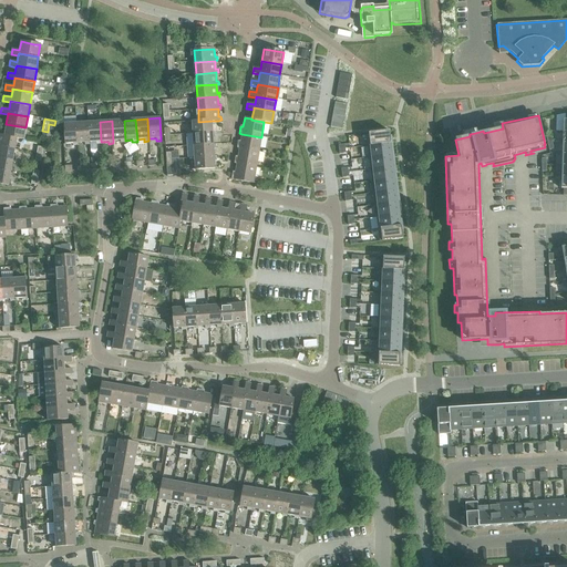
[(124,121),(112,121),(113,141),(120,141),(121,143),(125,143),(125,141),(124,121)]
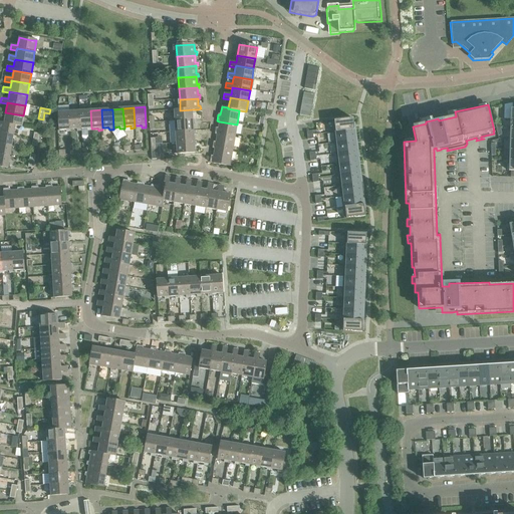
[(174,110),(175,121),(193,120),(192,114),(194,113),(194,109),(180,110),(180,109),(174,110)]
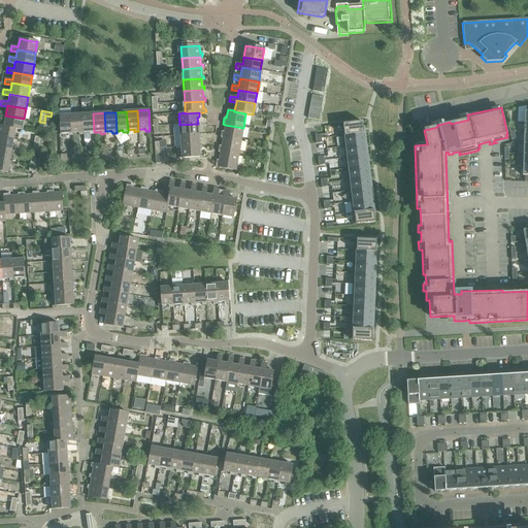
[(93,113),(81,114),(83,133),(90,132),(90,134),(94,134),(94,132),(93,113)]
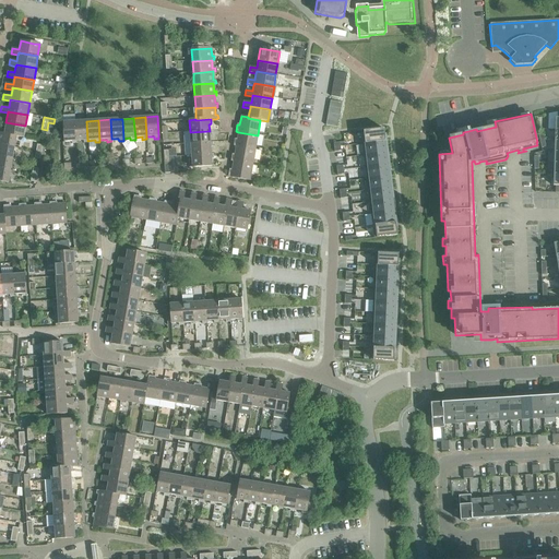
[(76,144),(76,141),(74,121),(62,122),(64,142),(71,142),(72,144),(76,144)]
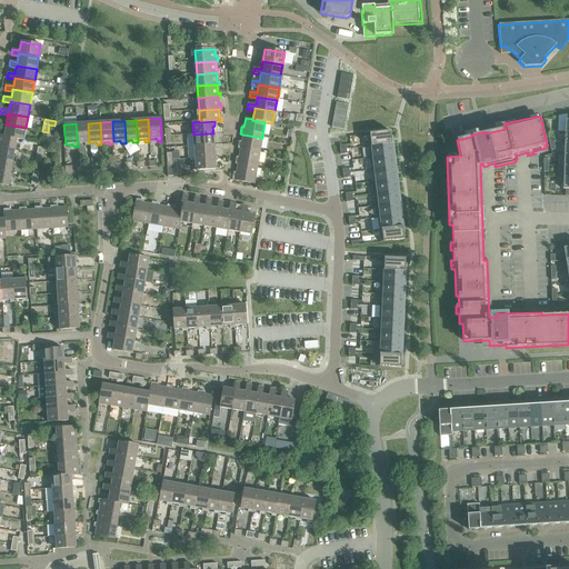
[(88,123),(76,123),(78,143),(85,143),(85,146),(90,146),(89,143),(88,123)]
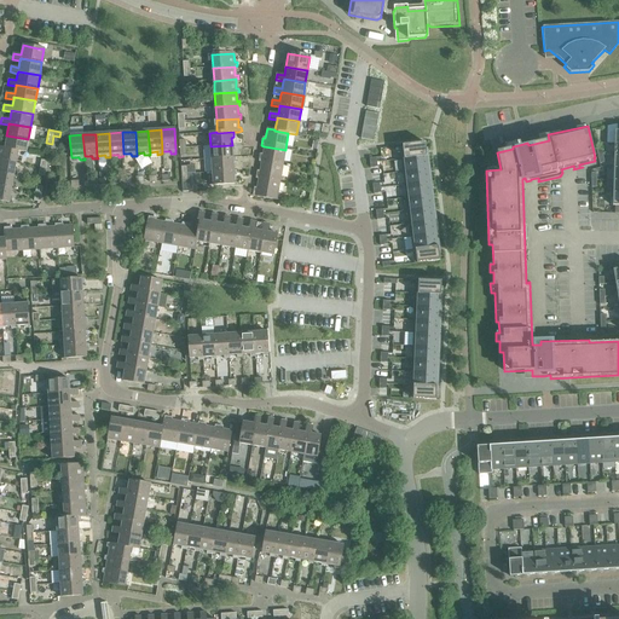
[(6,136),(5,149),(18,151),(25,152),(28,139),(6,136)]
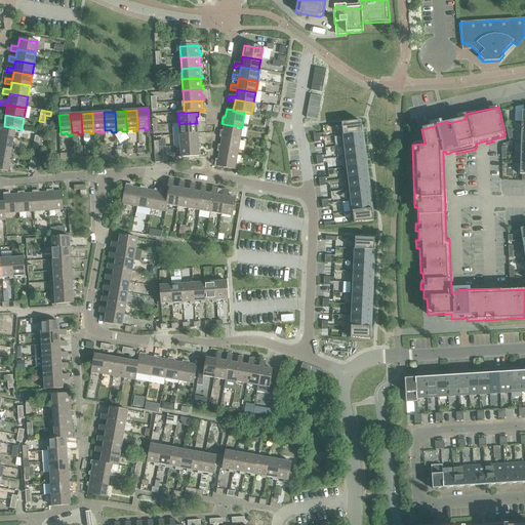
[(338,124),(339,135),(362,132),(360,121),(338,124)]
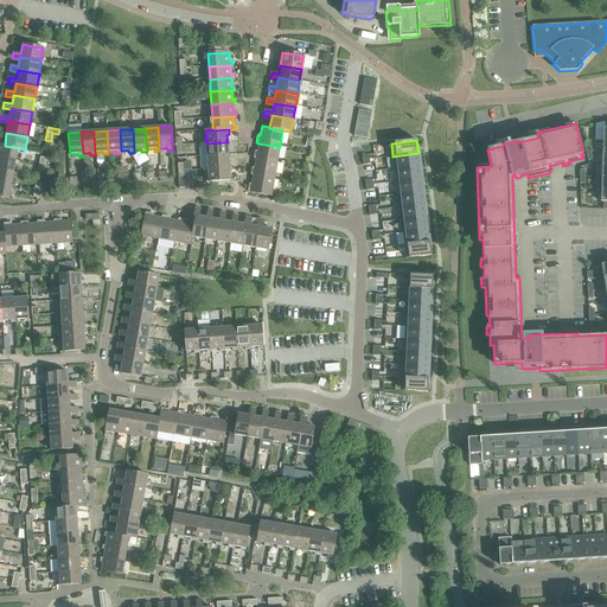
[(206,144),(206,157),(228,155),(228,147),(230,147),(230,142),(228,142),(206,144)]
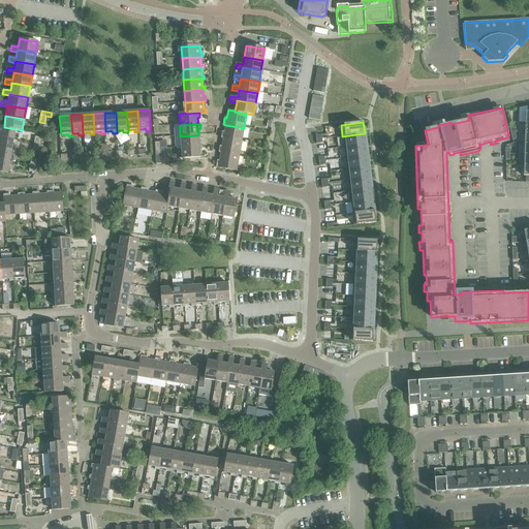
[(0,137),(13,139),(16,129),(4,127),(0,125),(0,137)]
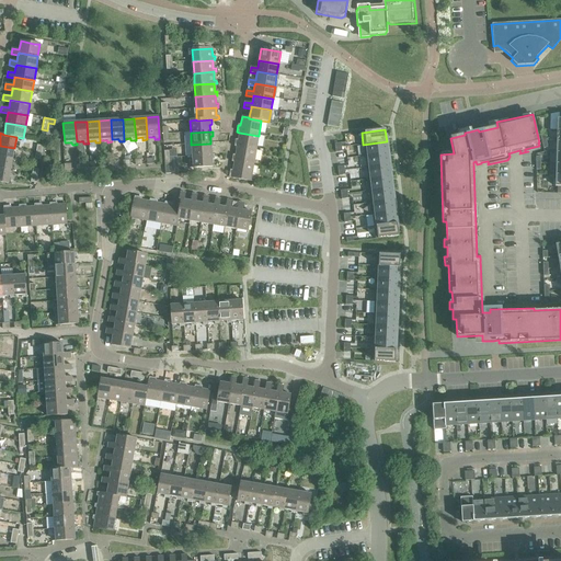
[(235,147),(237,148),(255,151),(259,136),(239,133),(238,140),(236,140),(235,147)]
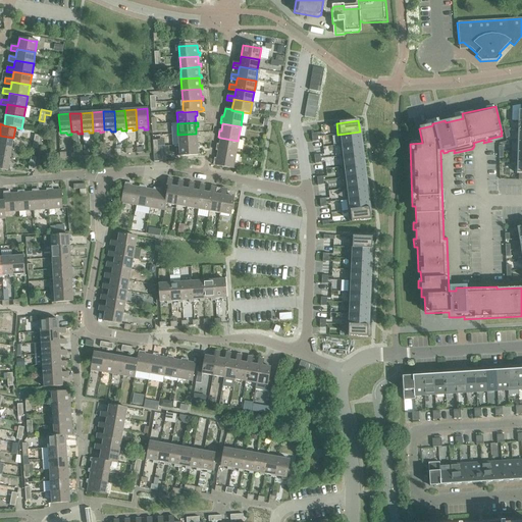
[(340,146),(361,143),(360,132),(337,135),(340,146)]
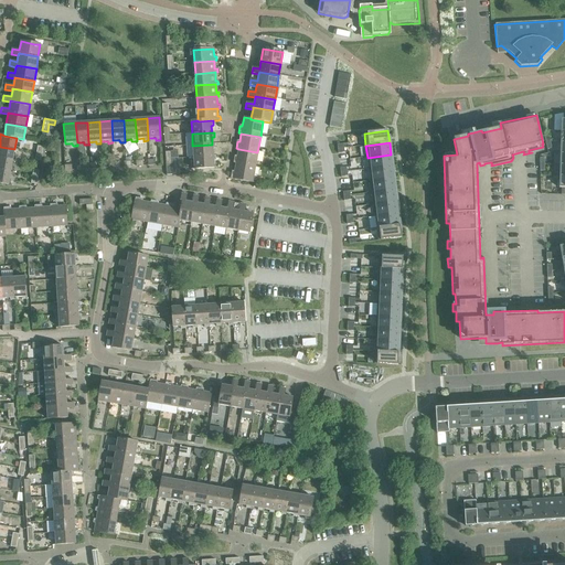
[(192,146),(193,158),(213,157),(213,149),(215,149),(214,145),(212,145),(192,146)]
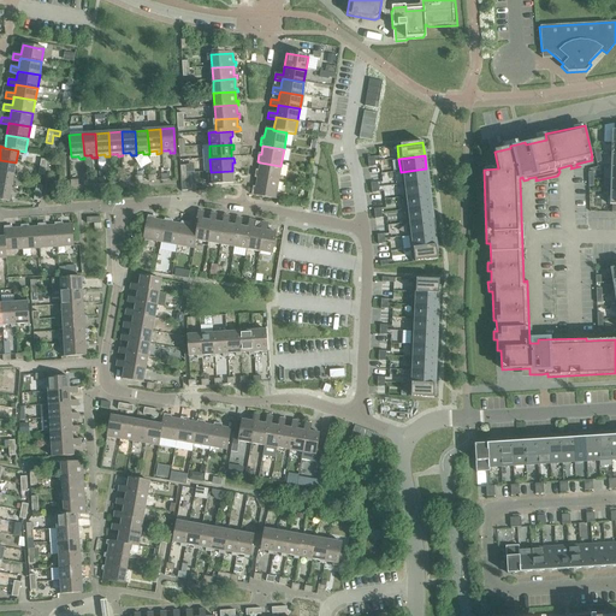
[(0,173),(13,176),(16,163),(0,160),(0,173)]
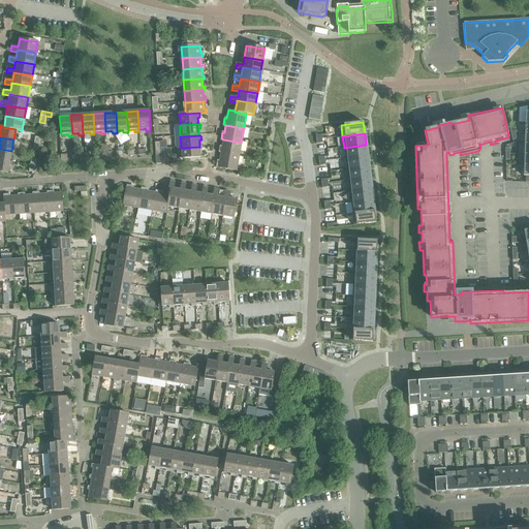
[(218,153),(220,153),(239,157),(241,143),(223,139),(221,147),(219,146),(218,153)]
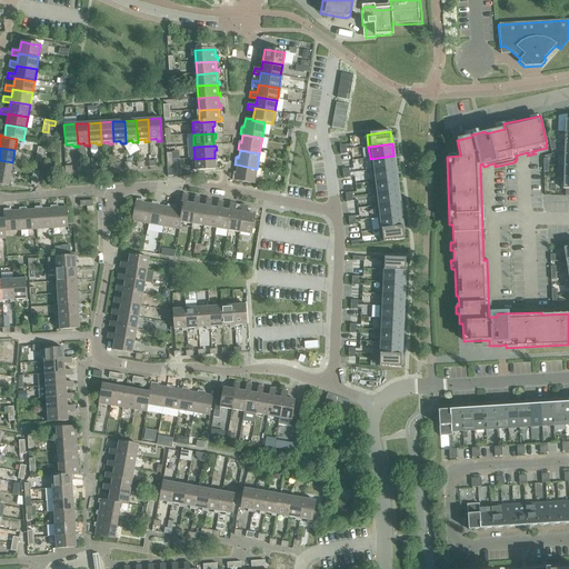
[(396,168),(393,156),(370,159),(371,170),(375,170),(396,168)]
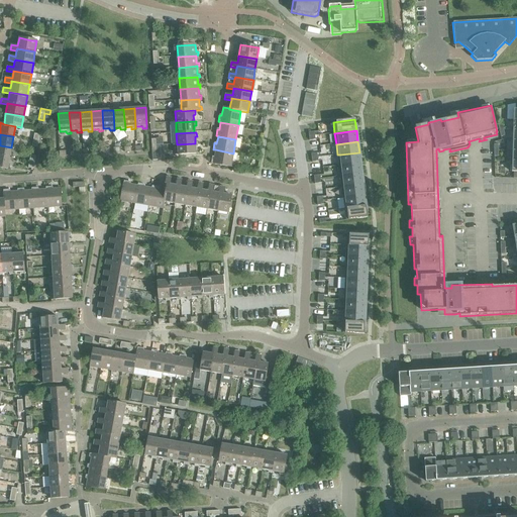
[(195,143),(177,144),(178,156),(196,153),(195,147),(197,147),(197,142),(195,143)]
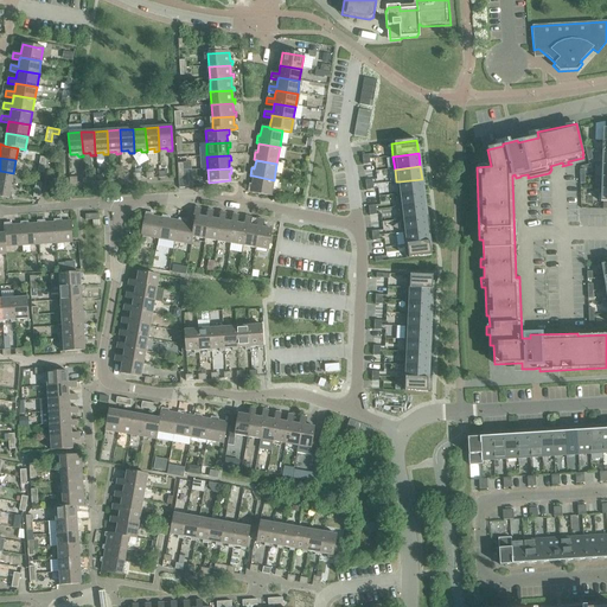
[(0,184),(11,186),(13,173),(0,171),(0,184)]
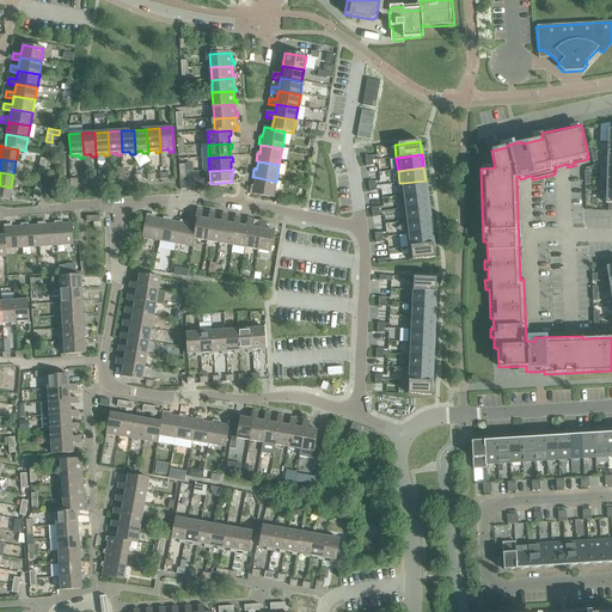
[(276,182),(255,177),(254,187),(251,185),(250,194),(252,194),(274,199),(276,182)]
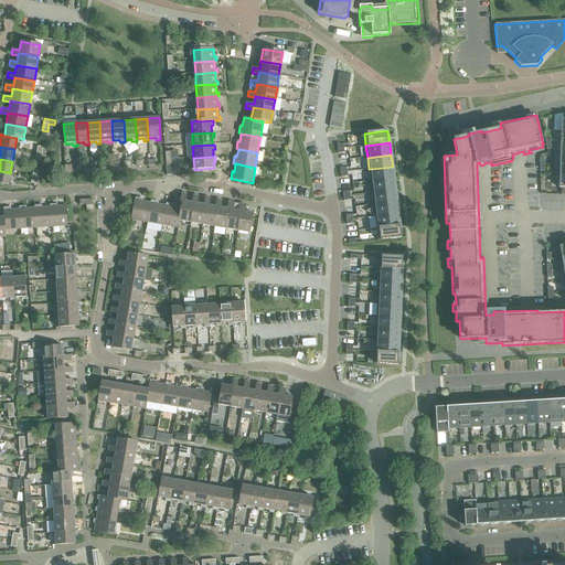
[(393,167),(372,169),(373,181),(394,178),(393,167)]
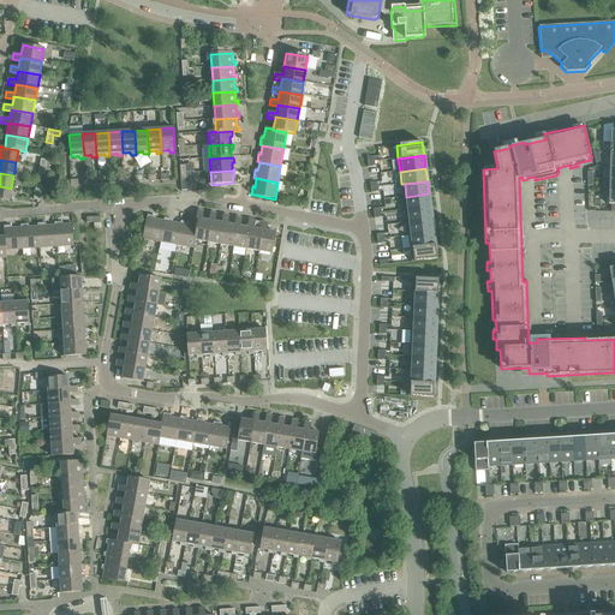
[(11,189),(0,186),(0,199),(9,202),(11,189)]
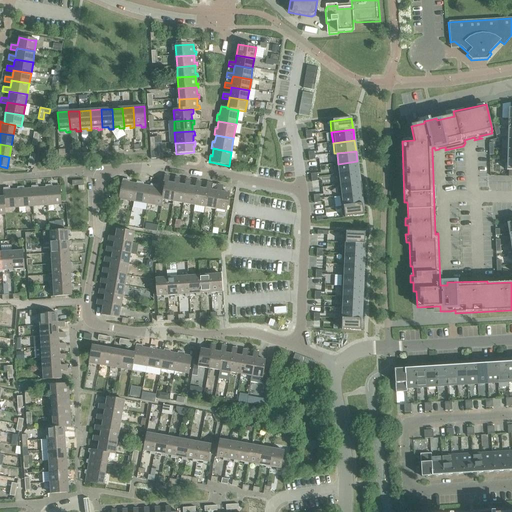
[(339,175),(358,172),(357,161),(338,164),(339,175)]
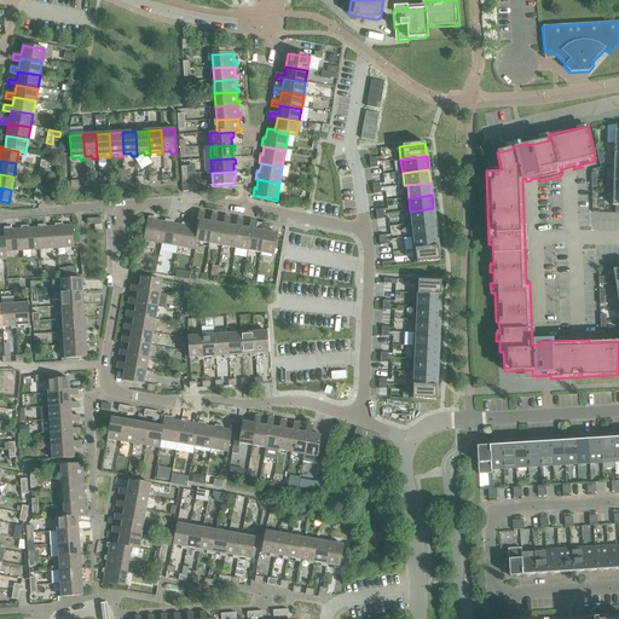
[(410,212),(412,224),(434,221),(433,208),(410,212)]
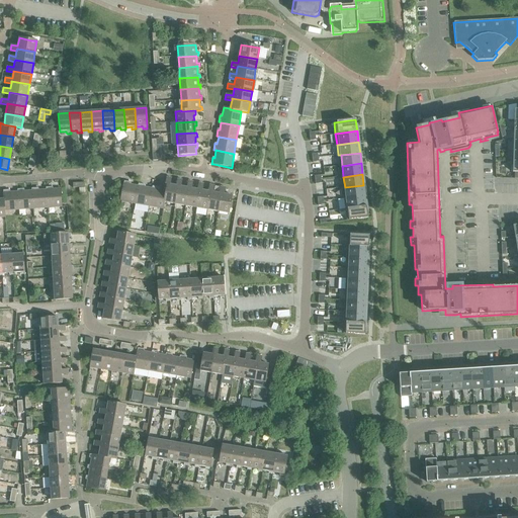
[(164,202),(174,204),(177,186),(176,186),(170,185),(171,178),(166,177),(165,184),(167,184),(165,191),(166,191),(164,202)]
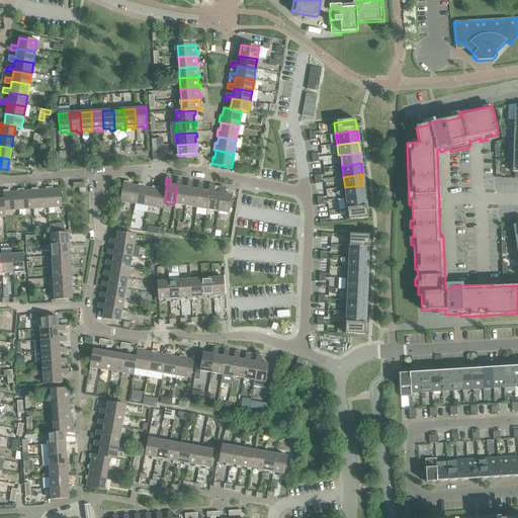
[(174,204),(185,206),(188,188),(186,188),(181,187),(182,180),(177,179),(176,186),(177,186),(174,204)]
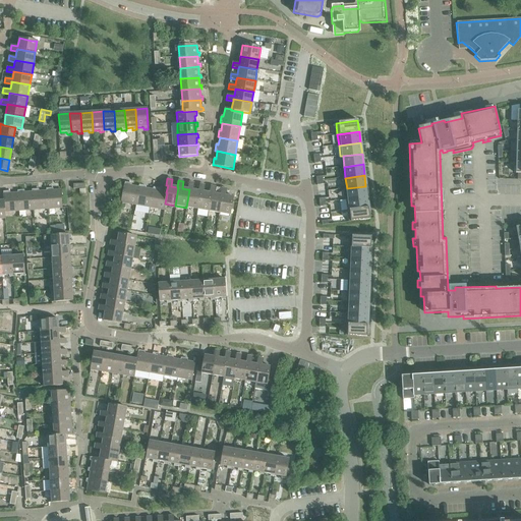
[(121,203),(135,206),(138,187),(131,186),(131,183),(124,182),(124,184),(121,203)]
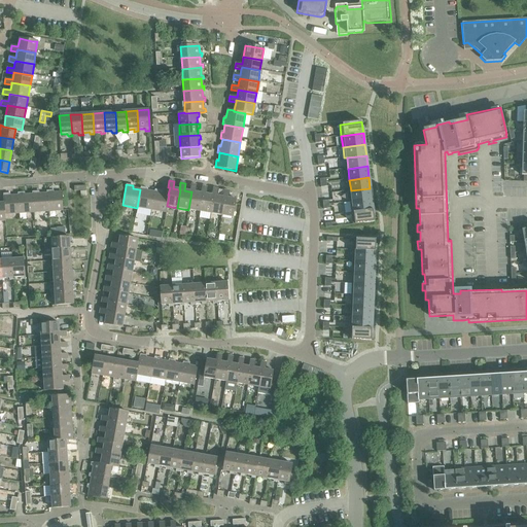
[(188,210),(200,212),(203,194),(201,194),(195,192),(196,185),(190,184),(189,191),(191,191),(188,210)]
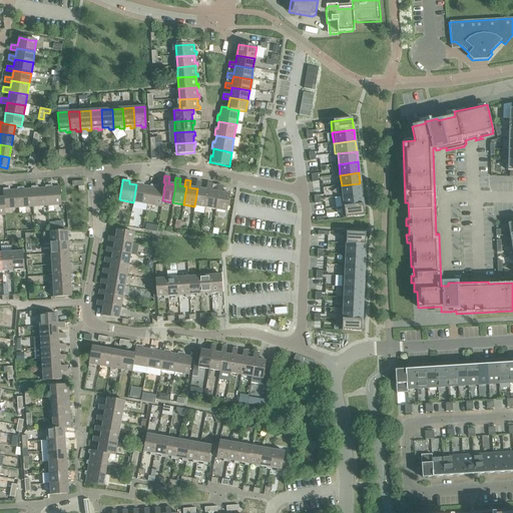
[(194,206),(204,208),(207,190),(205,189),(200,188),(201,182),(196,181),(195,188),(197,188),(194,206)]
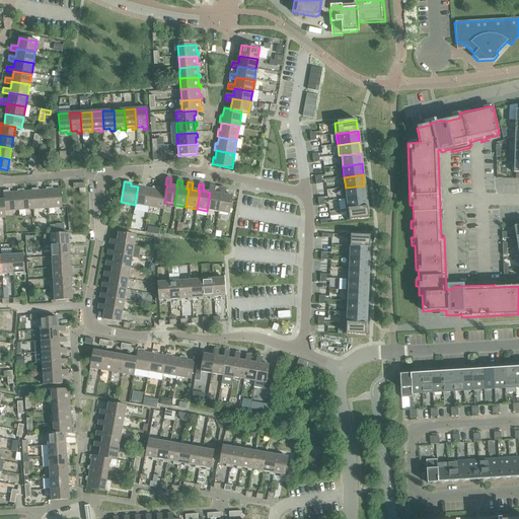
[(135,205),(149,207),(152,189),(144,188),(145,186),(138,184),(138,187),(135,205)]
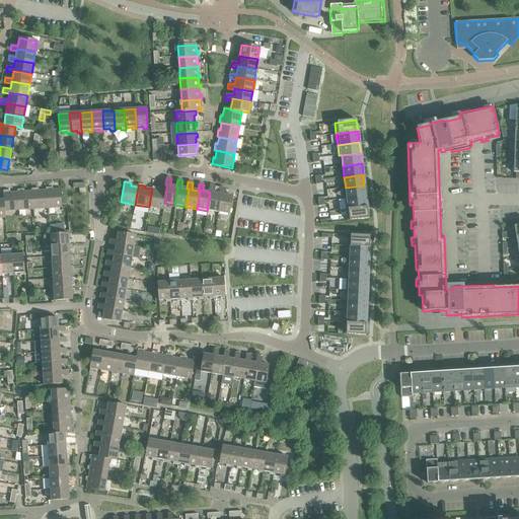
[(207,211),(218,212),(221,195),(219,194),(213,193),(215,187),(210,186),(208,192),(210,193),(207,211)]
